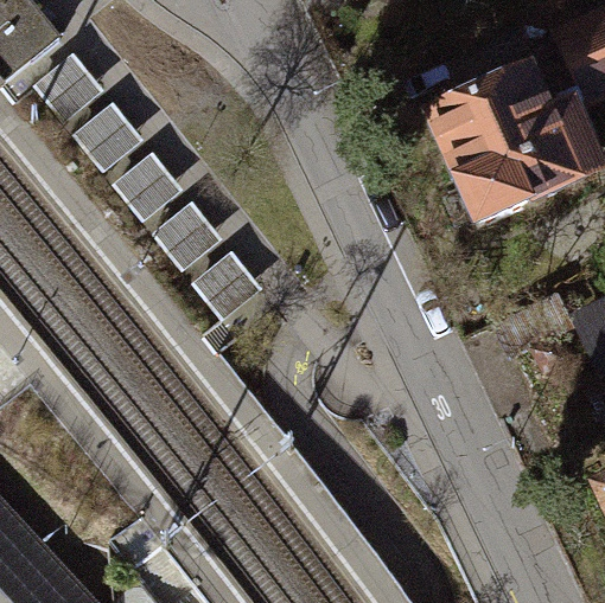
[(0,0),(0,77),(4,82),(61,37),(30,0),(0,0)]
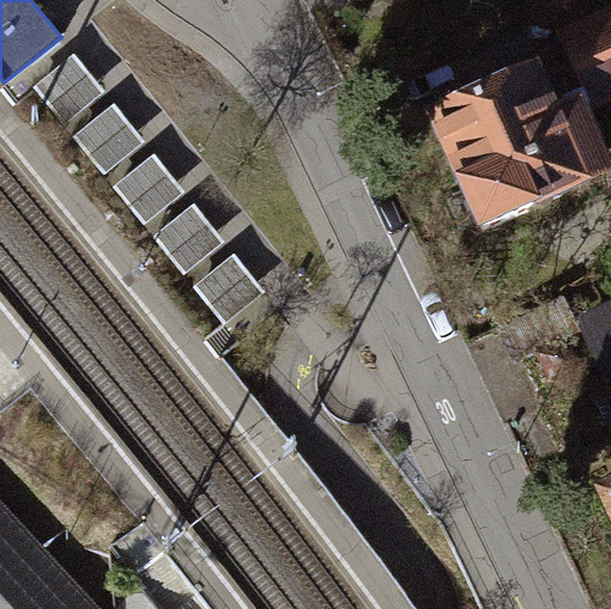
[(478,97),(433,116),(464,184),(461,186),(482,227),(531,206),(531,203),(582,182),(580,180),(603,169),(576,108),(610,91),(610,13),(560,36),(534,72),(495,89),(489,74),(471,81),(478,97)]
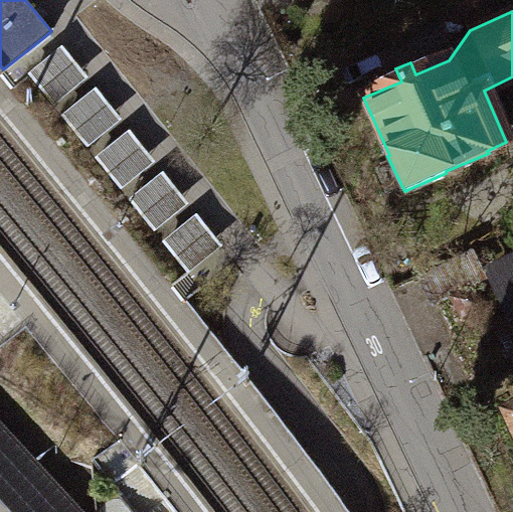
[(60,44),(26,72),(52,105),(88,76),(60,44)]
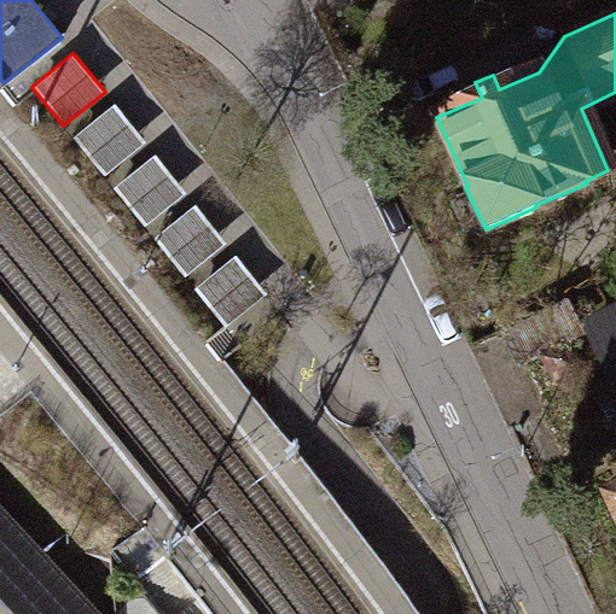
[(114,103),(73,136),(104,175),(145,141),(114,103)]
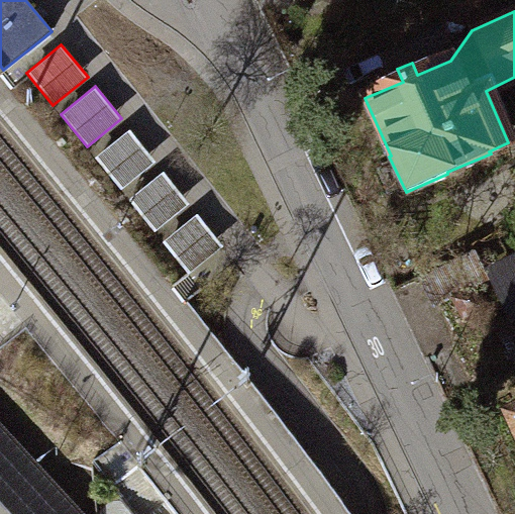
[(128,129),(95,157),(120,189),(155,161),(128,129)]
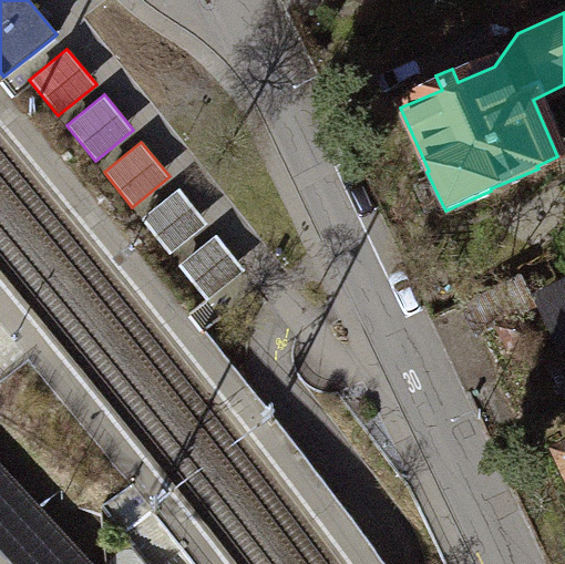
[(178,187),(141,217),(170,253),(207,223),(178,187)]
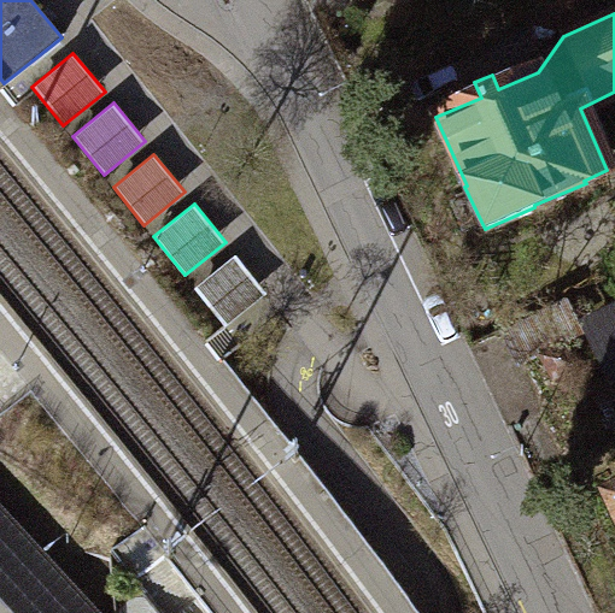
[(234,254),(193,287),(224,325),(265,293),(234,254)]
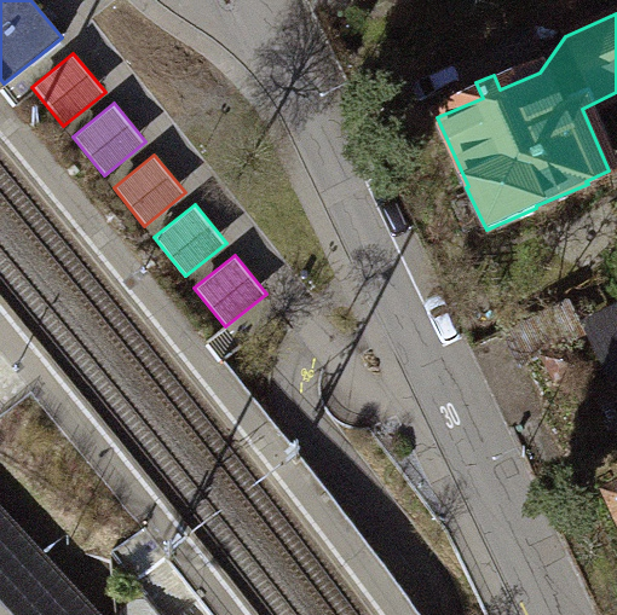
[(616,318),(597,328),(616,369),(616,318)]
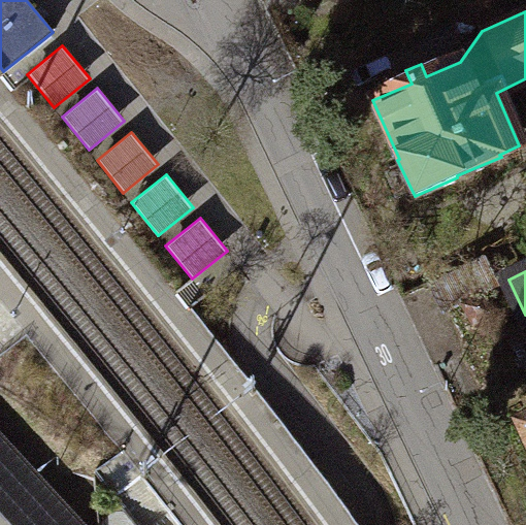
[(87,524),(0,430),(0,513),(10,524),(87,524)]
